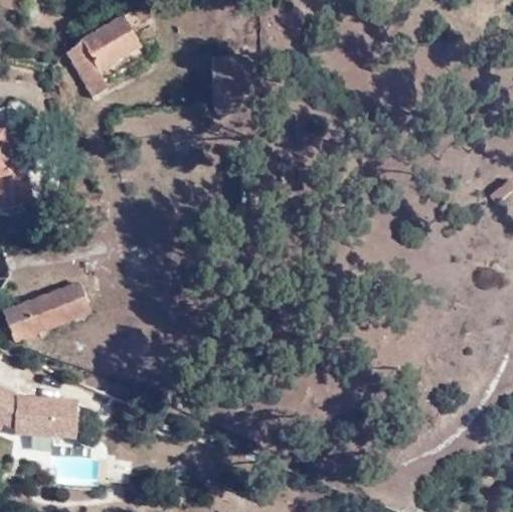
[(68,49),(89,90),(148,57),(125,14),(83,36),(84,41),(68,49)]
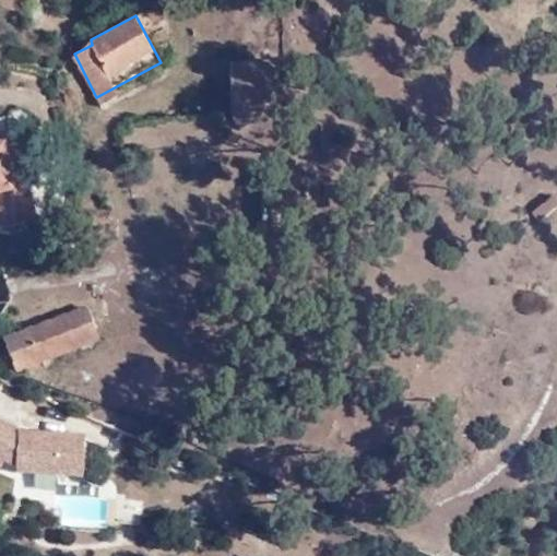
[(0,229),(14,226),(7,201),(24,196),(8,134),(0,137),(0,229)]
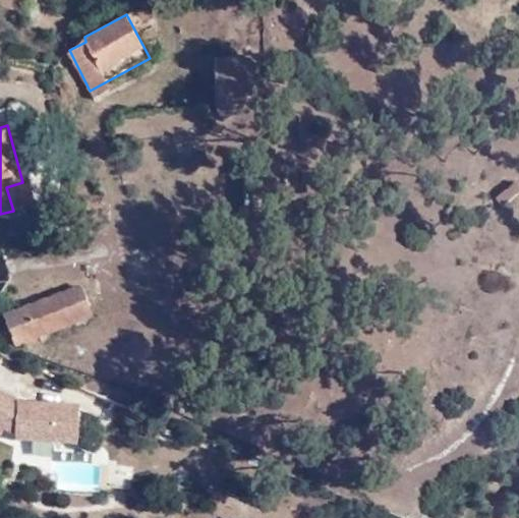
[(6,187),(13,211),(29,207),(22,182),(6,187)]
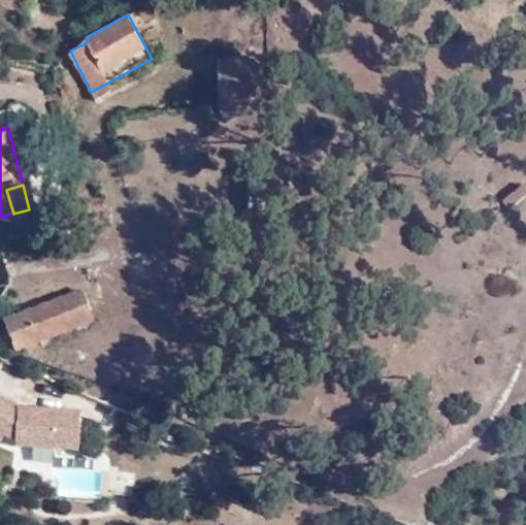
[(80,287),(1,317),(14,352),(94,322),(80,287)]
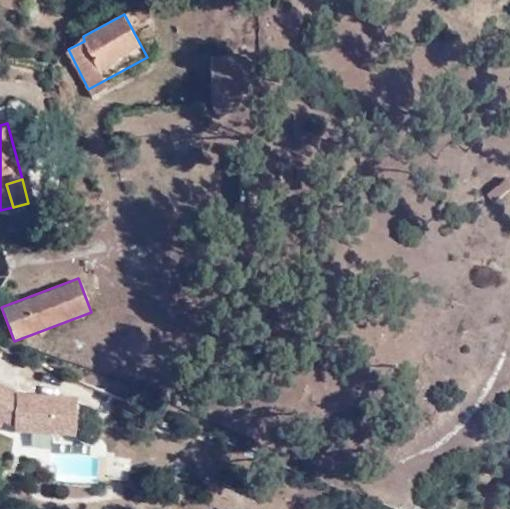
[(14,389),(0,383),(0,423),(1,422),(6,424),(12,428),(12,431),(74,435),(76,397),(12,393),(14,389)]
